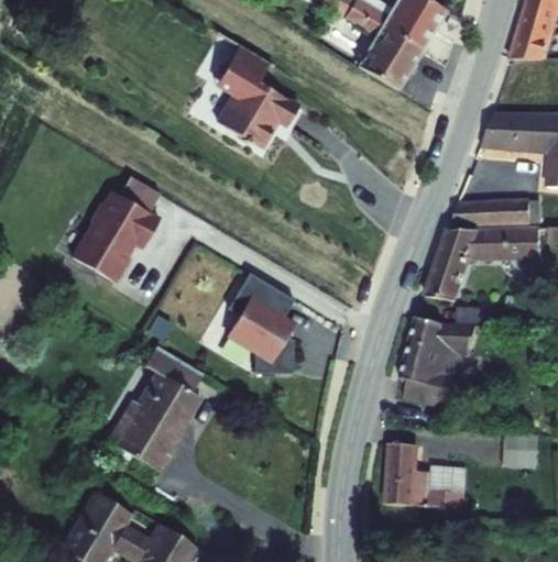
[(376,35),(360,63),(401,87),(424,48),(342,0),(332,0),(329,6),(376,35)]
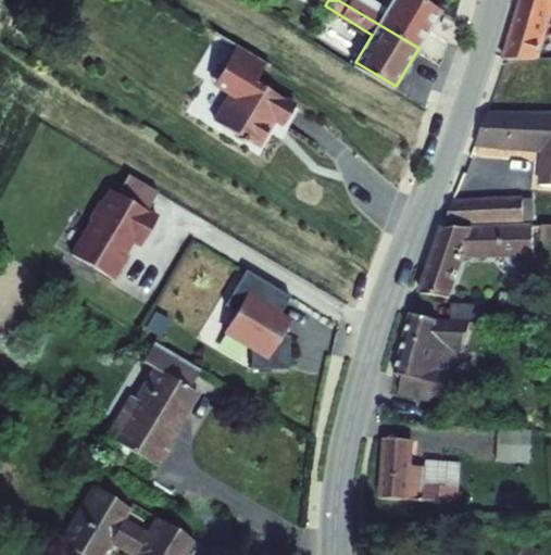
[(338,0),(418,48),(441,8),(427,0),(391,0),(385,12),(365,0),(338,0)]
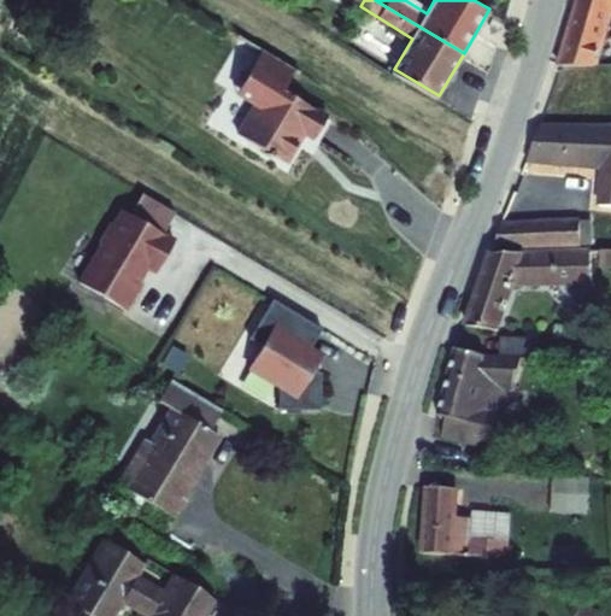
[(575,0),(558,59),(592,59),(604,17),(610,16),(610,0),(575,0)]
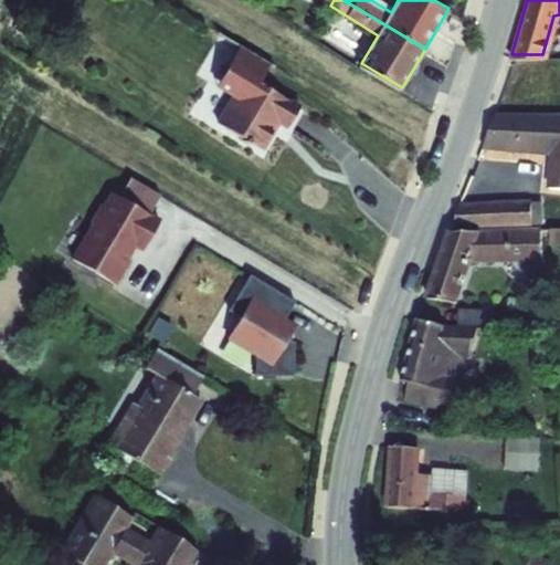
[(281,117),(289,123),(303,103),(262,79),(272,63),(240,44),(229,63),(221,65),(223,73),(228,91),(235,95),(219,122),(263,147),(281,117)]
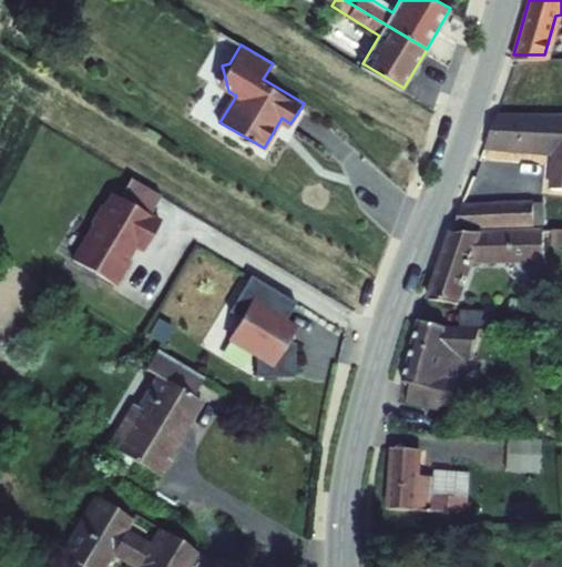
[(218,84),(228,91),(224,73),(218,84)]
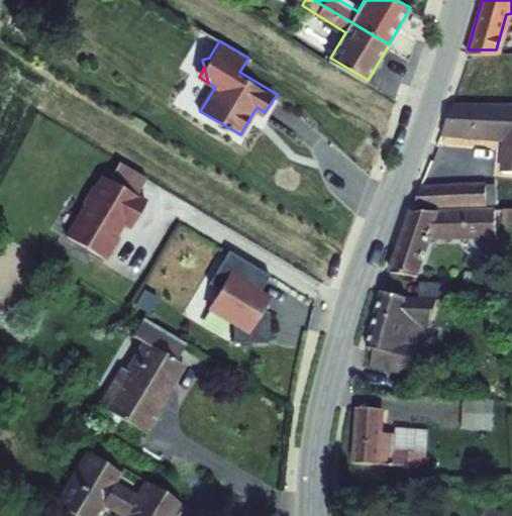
[(511,105),(452,99),(444,127),(507,135),(503,166),(511,167),(511,105)]
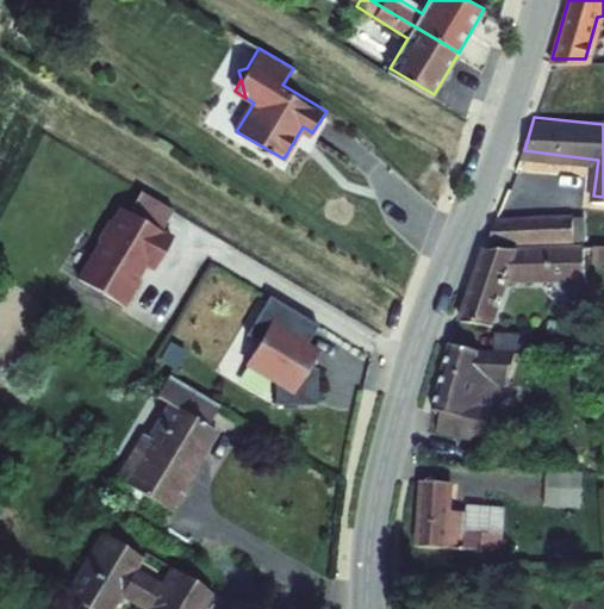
[(174,210),(142,191),(130,211),(162,230),(174,210)]
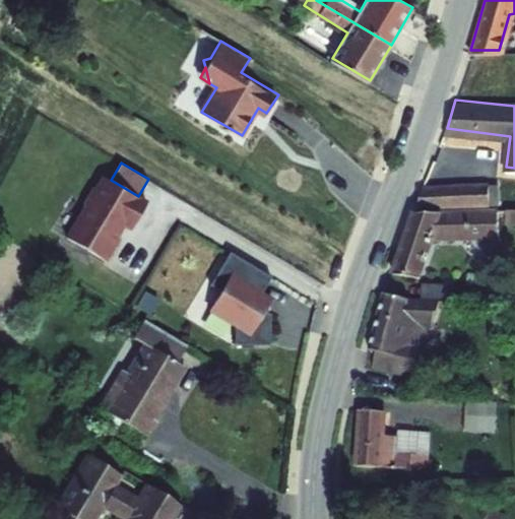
[(111,180),(105,176),(97,189),(93,187),(84,203),(85,208),(68,238),(107,260),(120,237),(118,236),(125,223),(133,229),(148,202),(138,196),(111,180)]
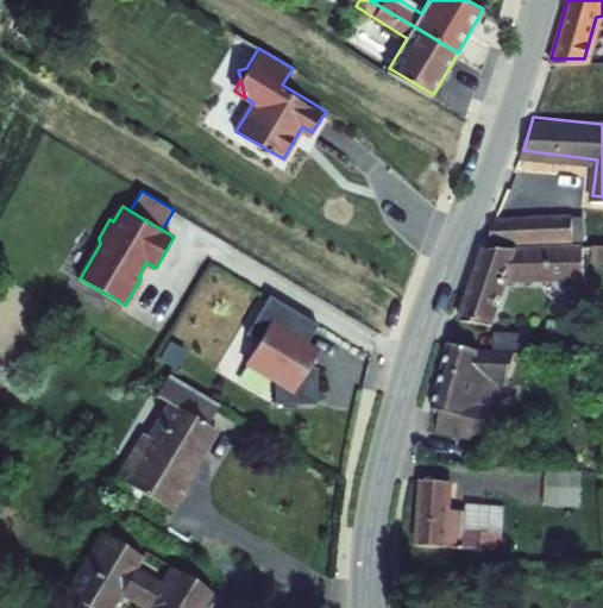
[(569,237),(567,217),(494,217),(485,239),(569,237)]
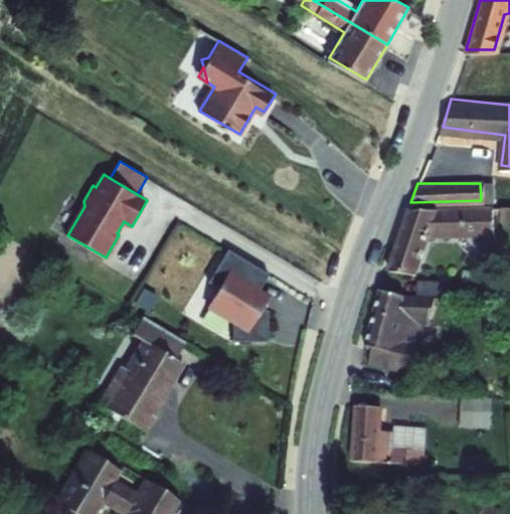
[(410,206),(389,269),(414,271),(428,233),(494,231),(494,204),(410,206)]
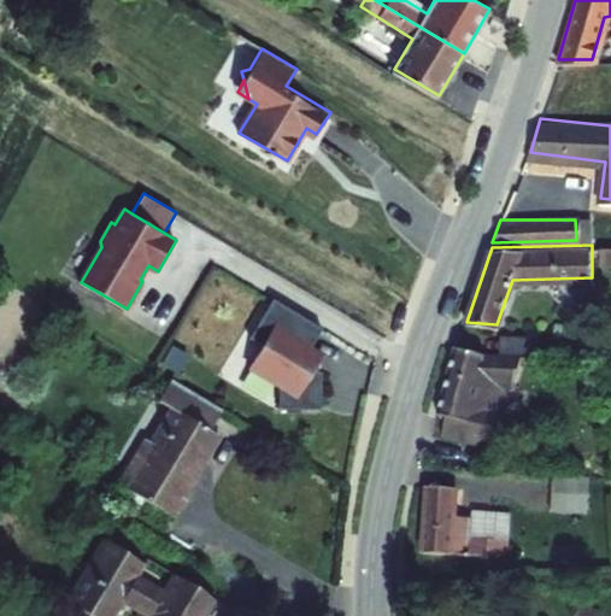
[(340,336),(289,308),(266,347),(278,355),(266,375),(295,393),(295,418),(338,418),(339,381),(328,374),(335,362),(327,357),(340,336)]
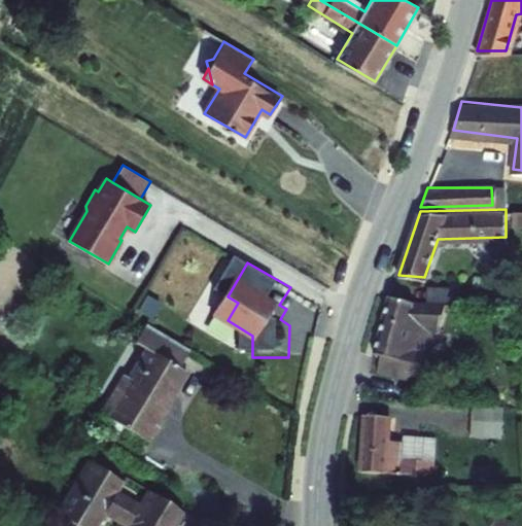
[(381,354),(378,372),(422,379),(425,362),(415,360),(423,322),(431,324),(430,328),(439,329),(447,300),(421,300),(387,291),(373,352),(381,354)]
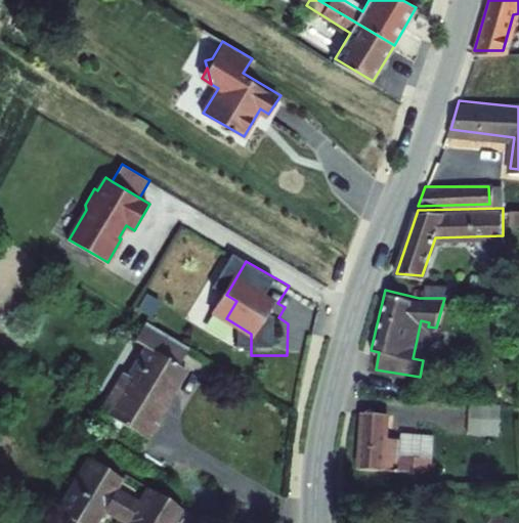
[(156,423),(152,421),(182,368),(175,364),(186,345),(142,319),(131,339),(146,348),(117,399),(110,395),(100,411),(146,439),(156,423)]
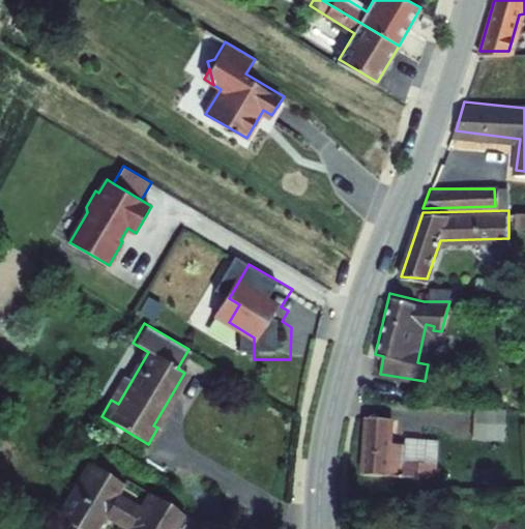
[(426,324),(417,362),(428,364),(433,330),(434,326),(426,324)]
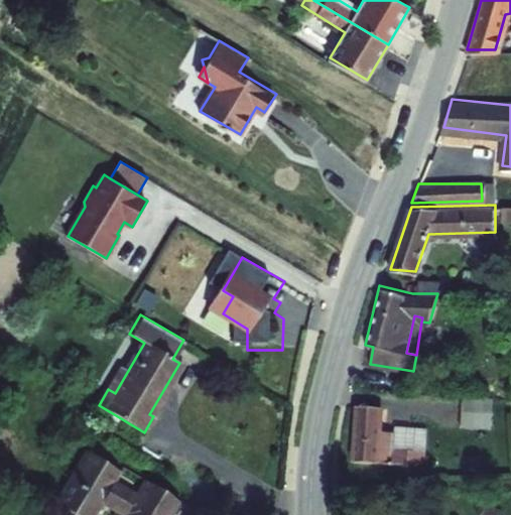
[(497,392),(467,392),(466,421),(497,422),(497,392)]
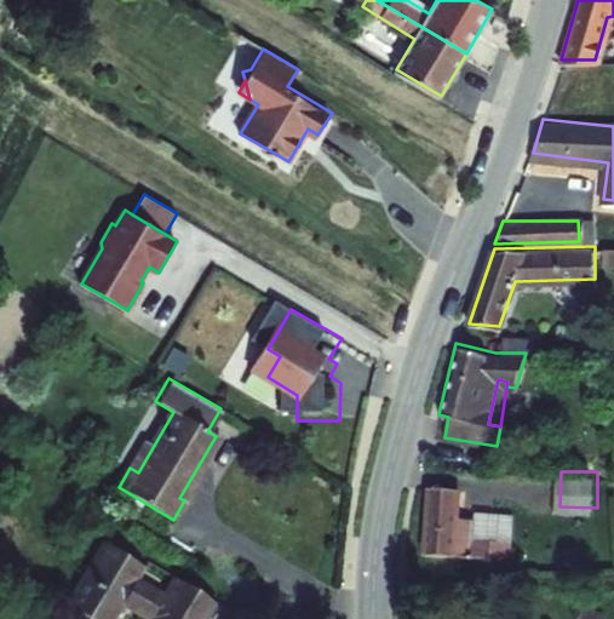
[(436,488),(434,560),(529,562),(531,542),(485,539),(485,520),(468,519),(469,489),(436,488)]
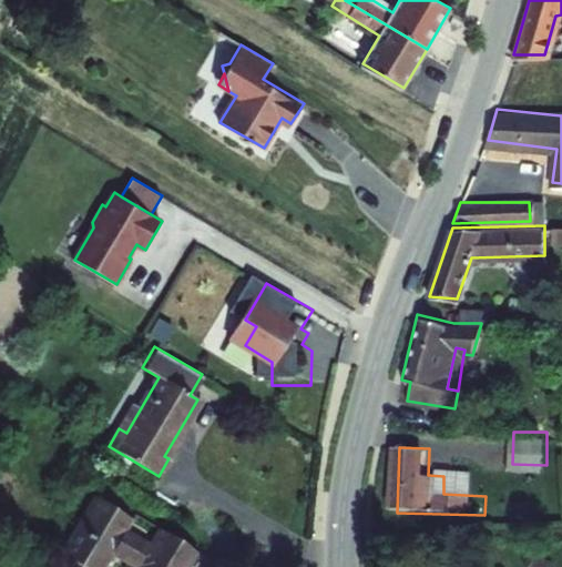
[(85,492),(51,550),(80,566),(93,566),(103,552),(129,566),(128,566),(183,566),(144,543),(118,527),(124,515),(85,492)]
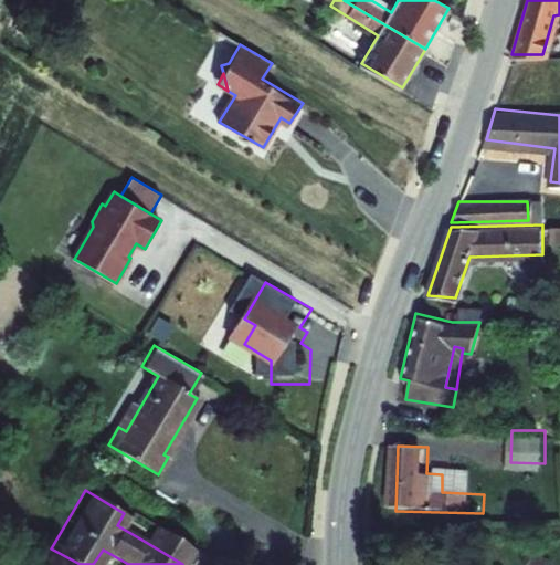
[(182,564),(193,547),(154,524),(144,541),(182,564)]
